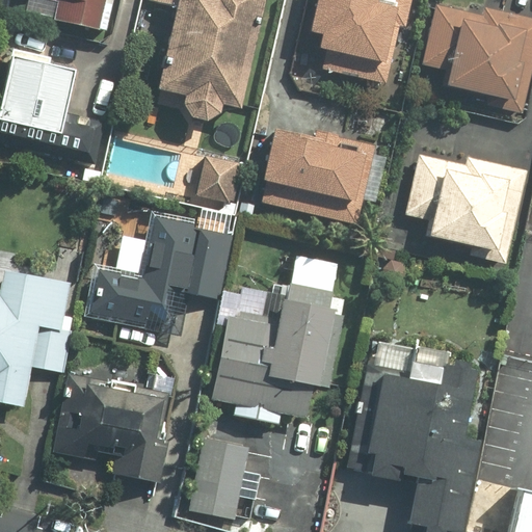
[(97,31),(104,0),(53,0),(57,1),(52,20),(97,31)]
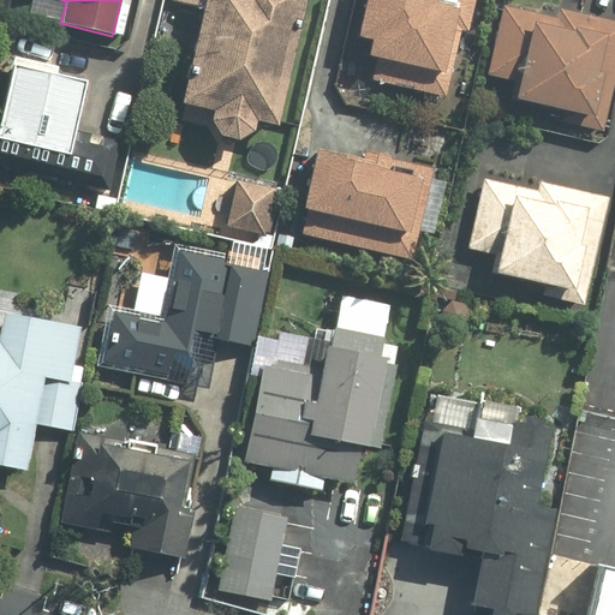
[(173,0),(173,3),(201,9),(183,106),(212,111),(212,113),(210,114),(210,117),(210,119),(210,121),(210,123),(212,125),(212,127),(213,129),(214,131),(215,132),(216,133),(218,135),(220,136),(221,137),(224,138),(226,138),(227,139),(230,139),(232,139),(233,138),(236,138),(238,137),(239,137),(242,136),(243,135),(244,133),(246,131),(248,130),(248,127),(249,126),(250,124),(250,121),(250,120),(250,118),(278,123),(299,0),(173,0)]
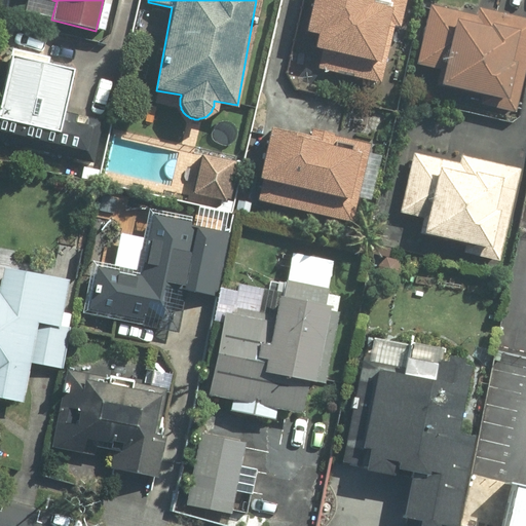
[(387,69),(405,0),(309,0),(302,31),(320,36),(315,50),(387,69)]
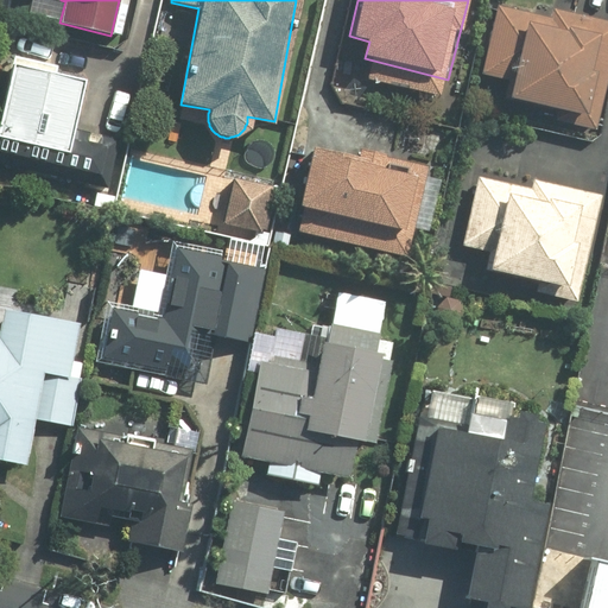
[(596,122),(607,69),(607,21),(550,8),(548,18),(494,6),(477,76),(515,86),(512,102),(596,122)]
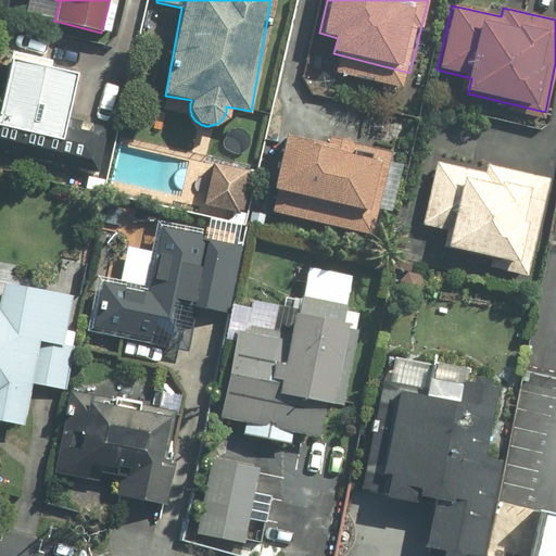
[(109,128),(68,118),(78,79),(48,72),(51,57),(14,48),(0,108),(0,142),(100,166),(109,128)]
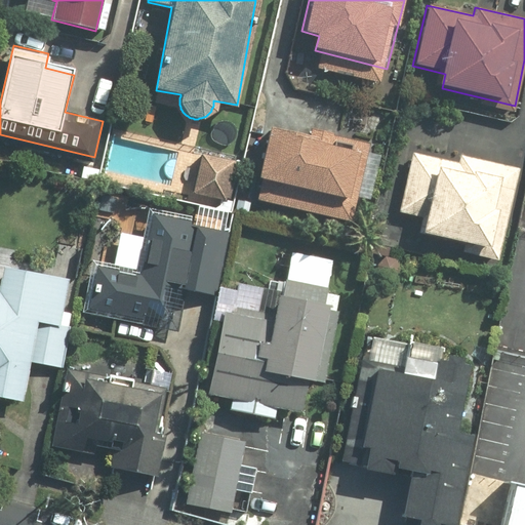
[(349,226),(368,143),(314,129),(311,142),(271,132),(254,203),(349,226)]
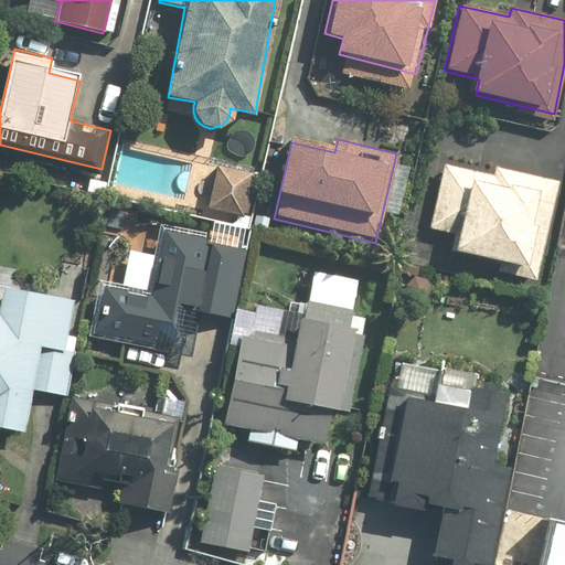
[(256,171),(216,162),(203,220),(243,228),(256,171)]
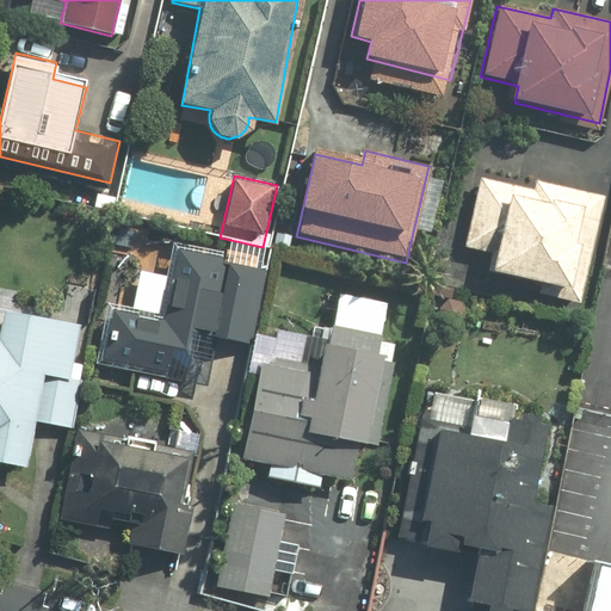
[(579,296),(602,192),(535,178),(532,189),(475,177),(460,246),(498,254),(493,278),(579,296)]
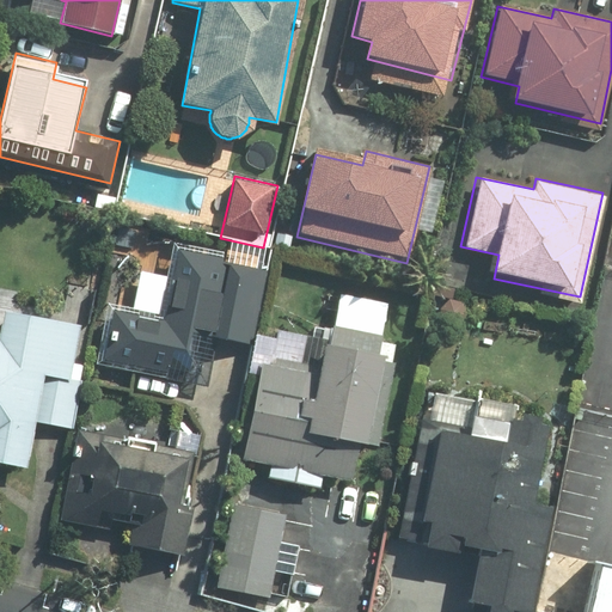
[(95,360),(132,368),(124,398),(183,411),(191,372),(169,367),(173,349),(187,353),(190,336),(252,350),(270,269),(171,246),(165,276),(140,270),(133,307),(108,301),(95,360)]
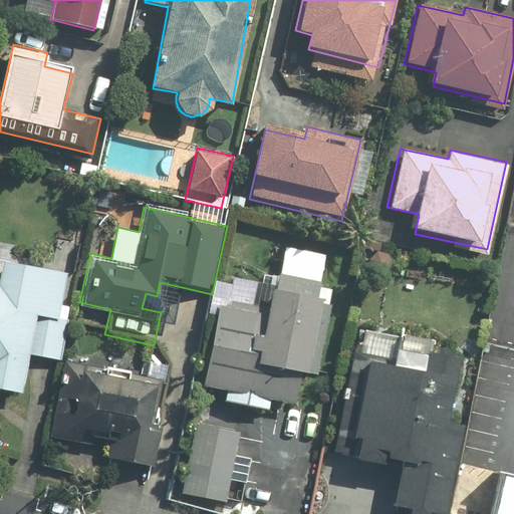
[(226,404),(270,412),(272,403),(297,408),(303,375),(316,377),(332,289),(318,286),(324,256),(284,248),(276,290),(271,289),(266,313),(218,305),(203,390),(227,395),(226,404)]
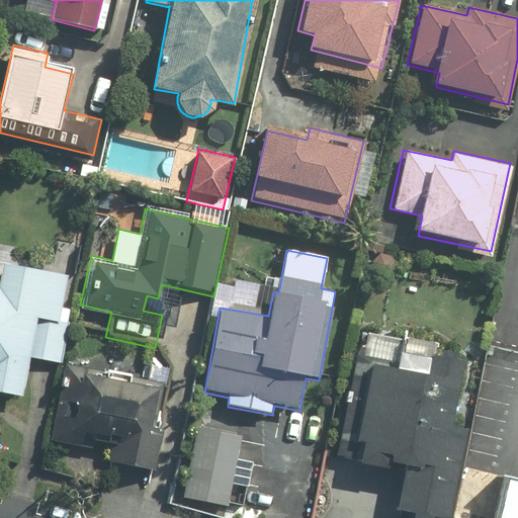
[(69,278),(2,263),(0,273),(0,393),(21,398),(30,358),(60,364),(68,328),(58,326),(69,278)]
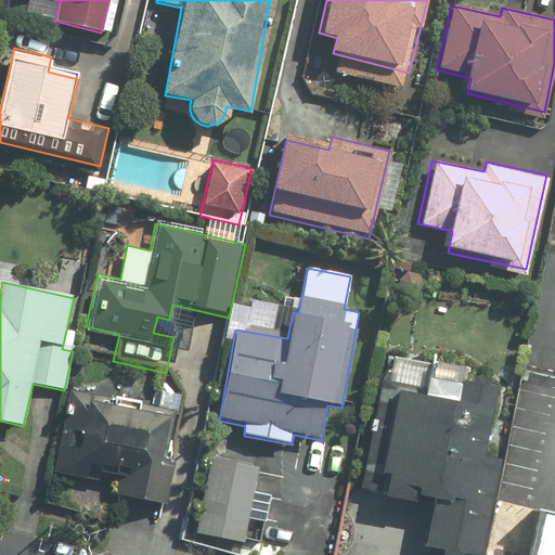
[(482,459),(498,390),(463,384),(457,404),(397,391),(394,408),(378,404),(359,493),(429,508),(421,546),(440,551),(439,554),(464,554),(465,554),(467,554),(478,554),(499,462),(482,459)]
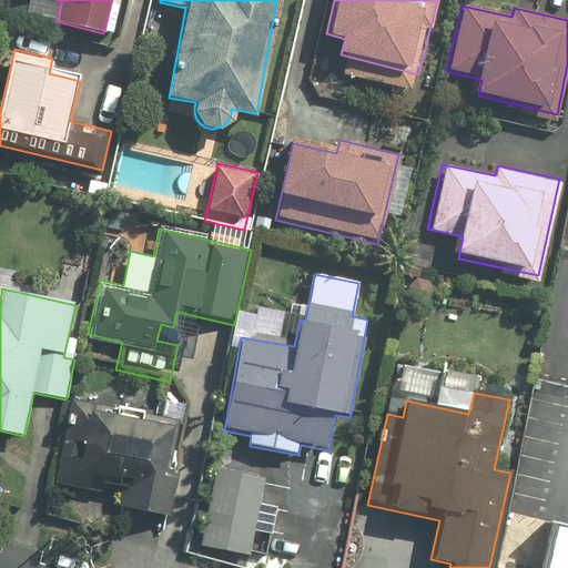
[(57,493),(171,516),(180,475),(170,473),(180,421),(75,399),(57,493)]
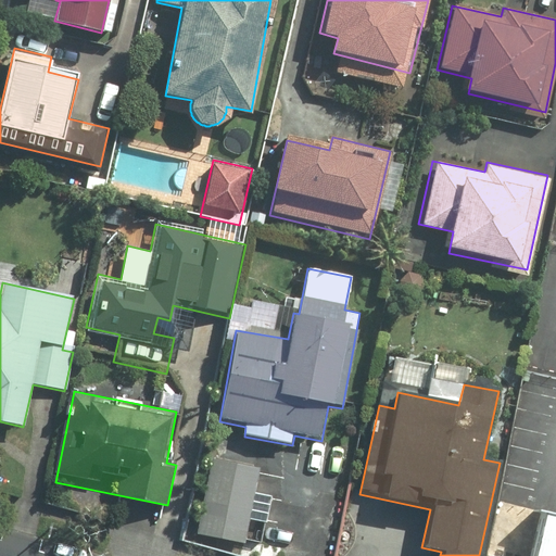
[(257,468),(212,459),(197,534),(242,543),(257,468)]
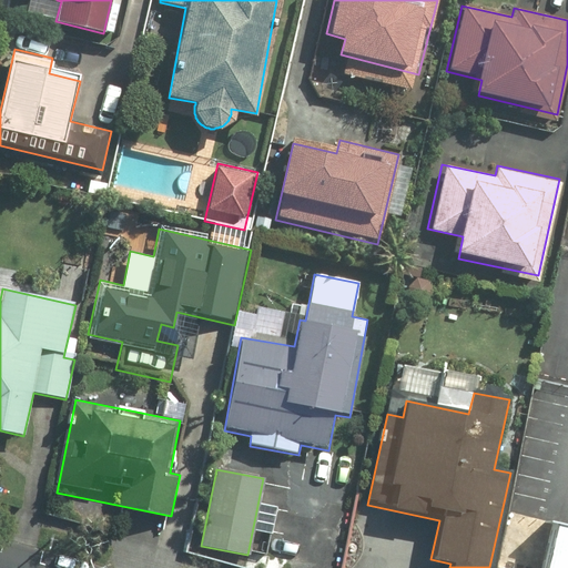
[(567,567),(567,529),(551,526),(540,567),(567,567)]
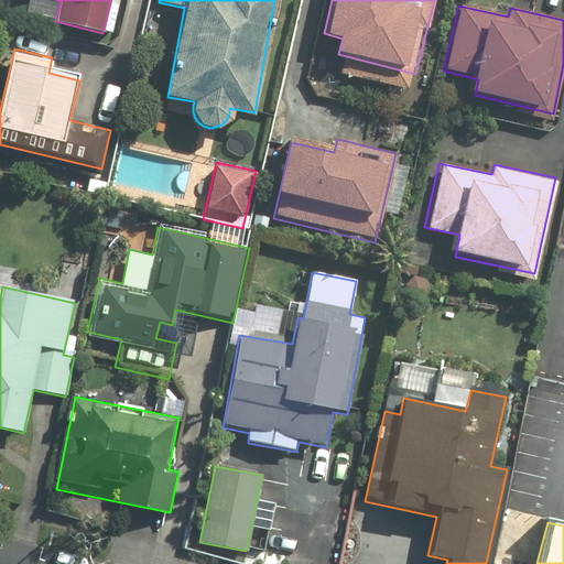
All buildings are outlined.
